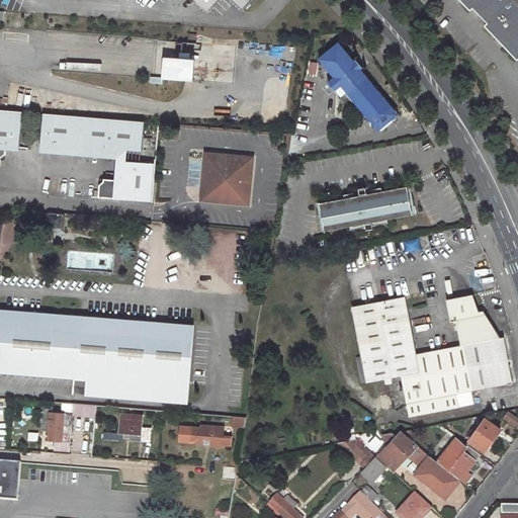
[(195,0),(208,12),(220,0),(232,0),(243,10),(253,0),(195,0)]
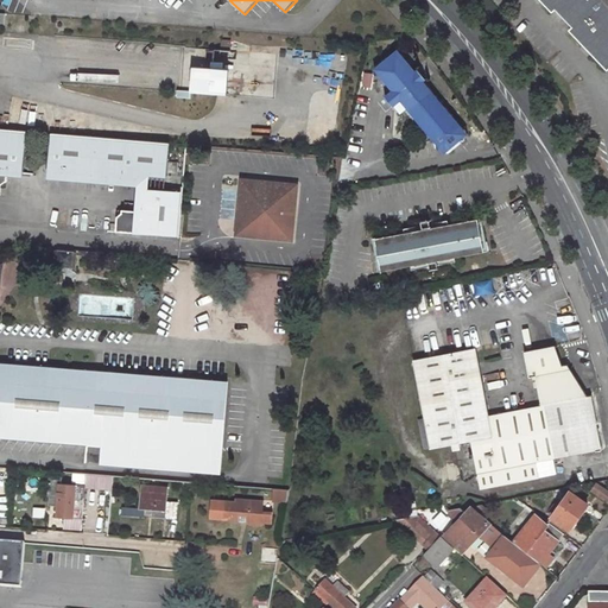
[(607,0),(546,0),(552,6),(551,7),(555,11),(558,8),(575,26),(571,30),(575,33),(577,31),(607,64),(606,65),(607,68),(607,0)]
